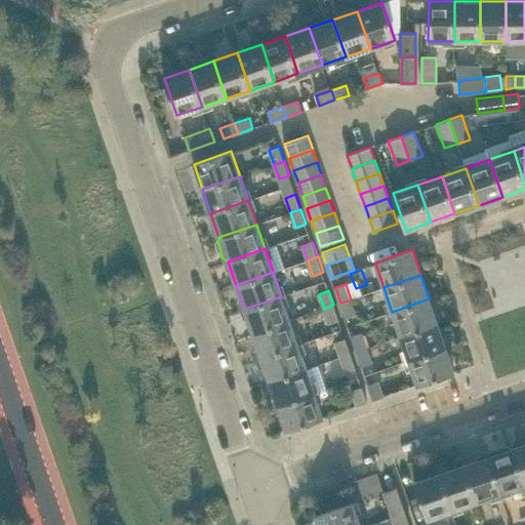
[(252,333),(289,320),(281,296),(244,309),(252,333)]
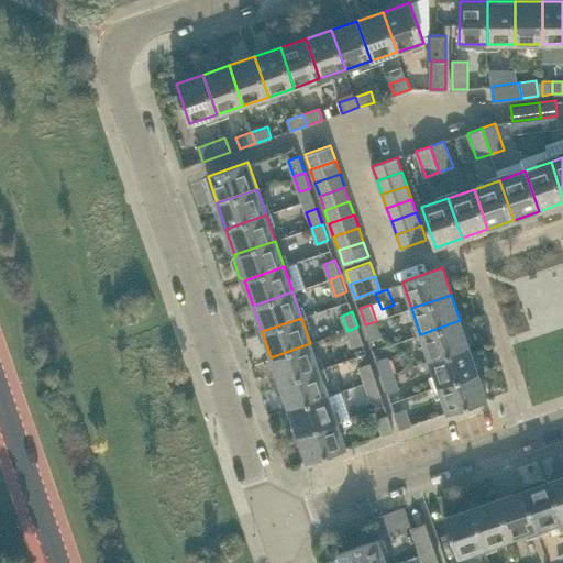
[(430,360),(470,346),(460,320),(420,334),(430,360)]
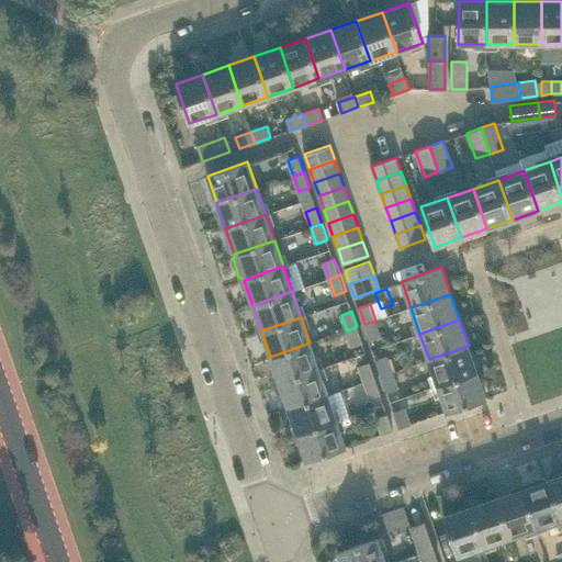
[(375,321),(364,324),(370,340),(381,336),(375,321)]
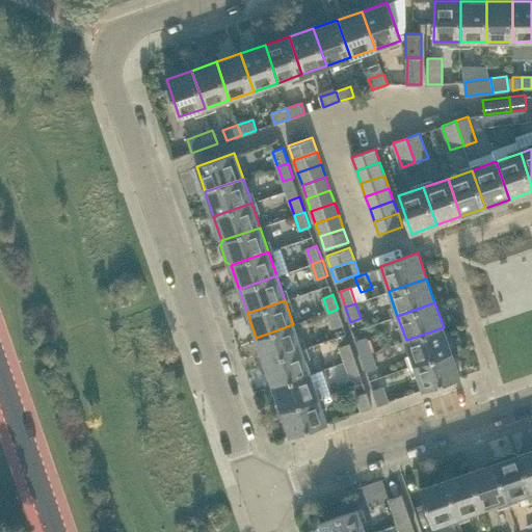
[(338,309),(328,313),(334,327),(343,323),(338,309)]
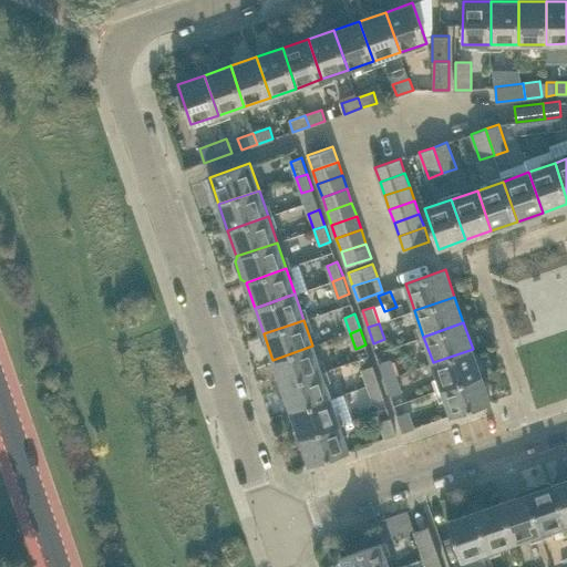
[(281,385),(322,372),(312,346),(272,360),(281,385)]
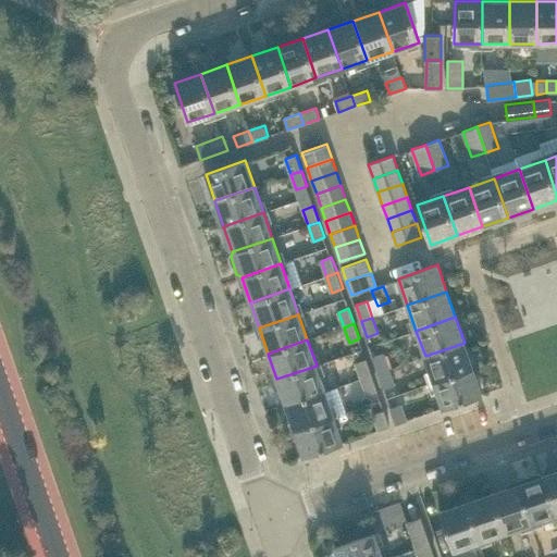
[(433,381),(473,368),(465,343),(425,356),(433,381)]
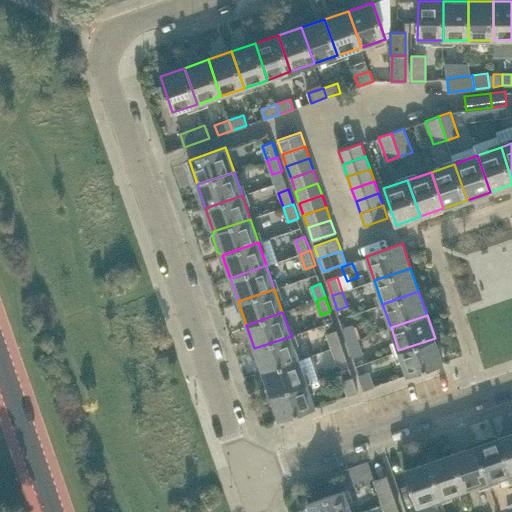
[(348,342),(358,338),(353,324),(343,328),(348,342)]
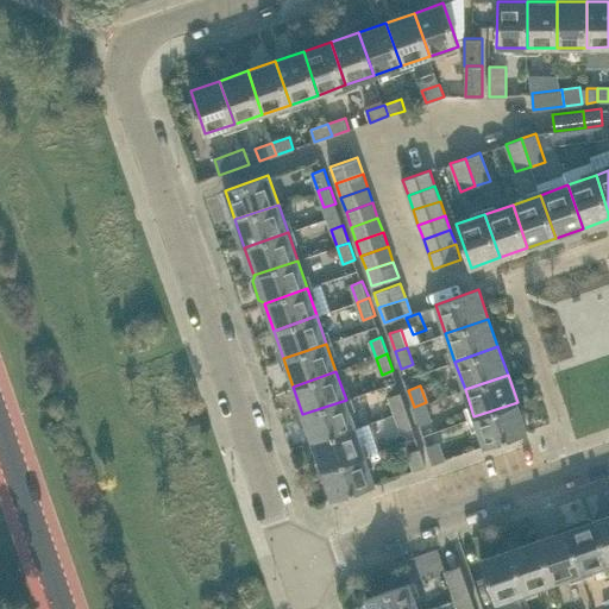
[(395,413),(407,409),(401,393),(389,396),(395,413)]
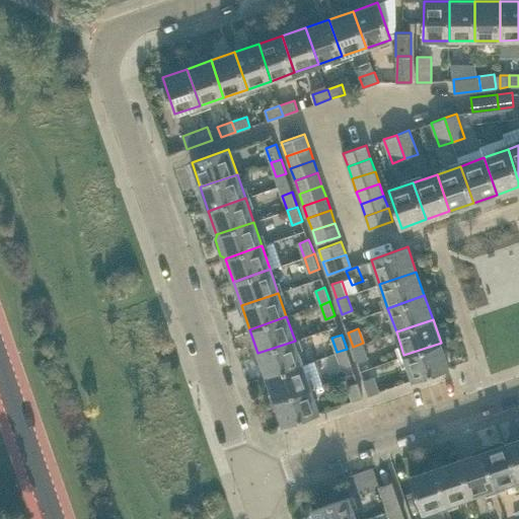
[(266,376),(303,364),(295,341),(257,353),(266,376)]
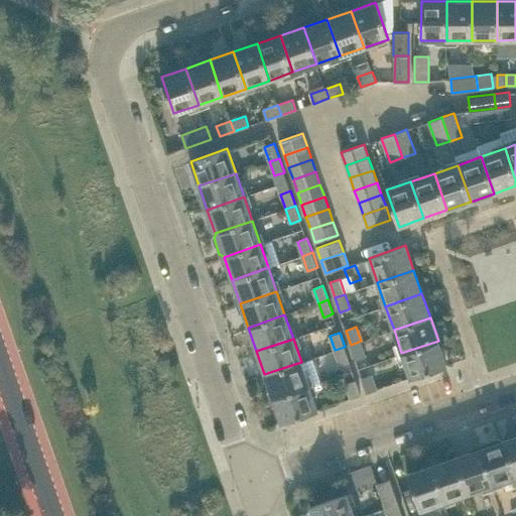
[(351,345),(356,359),(366,356),(361,341),(351,345)]
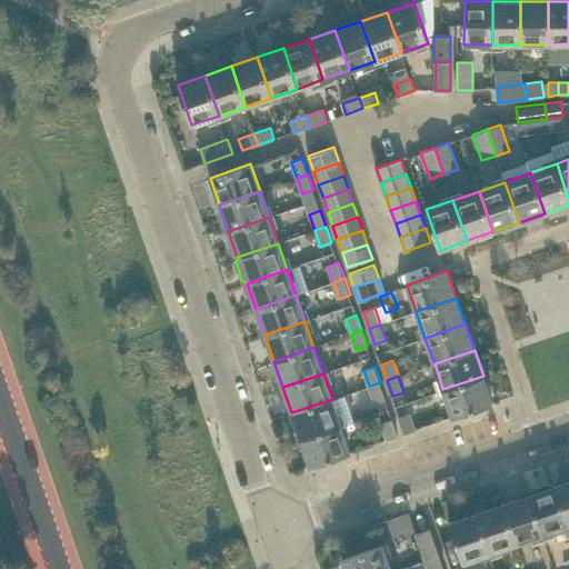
[(492,403),(483,376),(442,389),(452,417),(492,403)]
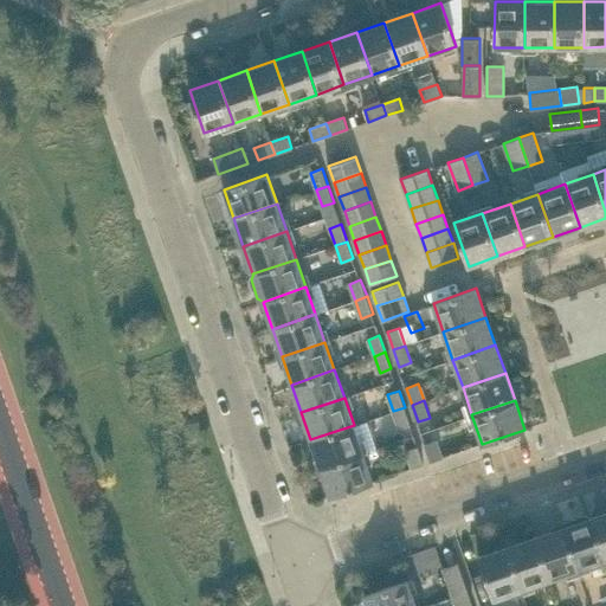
[(405,407),(393,411),(399,429),(411,425),(405,407)]
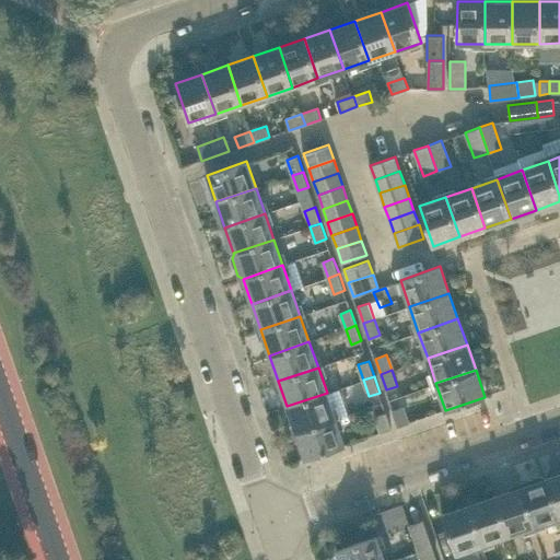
[(295,432),(336,418),(327,393),(287,406),(295,432)]
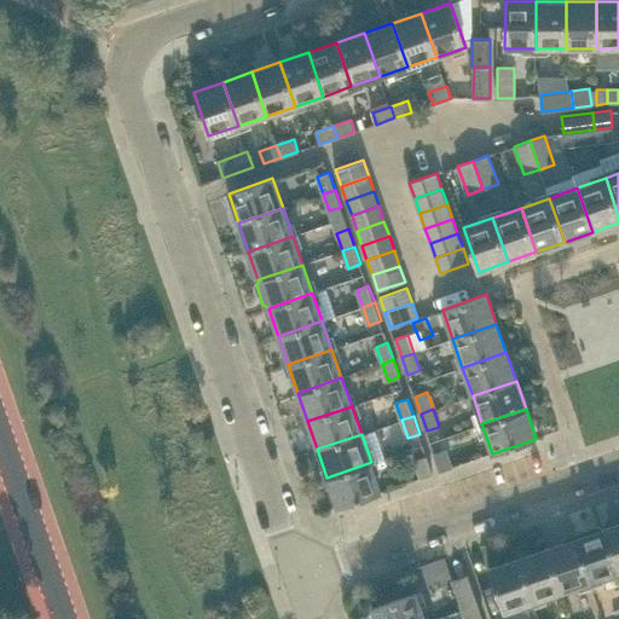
[(440,472),(452,468),(446,450),(434,453),(440,472)]
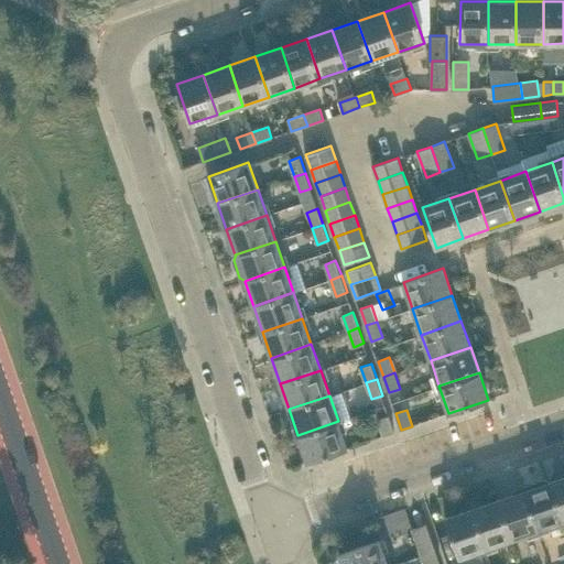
[(383,435),(394,432),(389,415),(378,420),(383,435)]
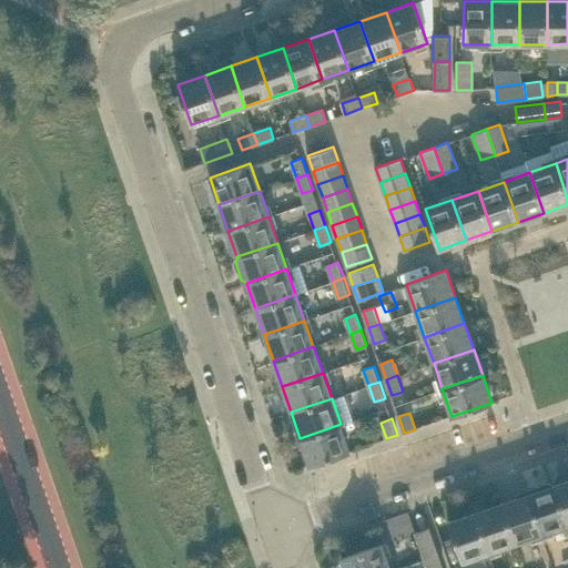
[(310,465),(350,452),(341,424),(300,438),(310,465)]
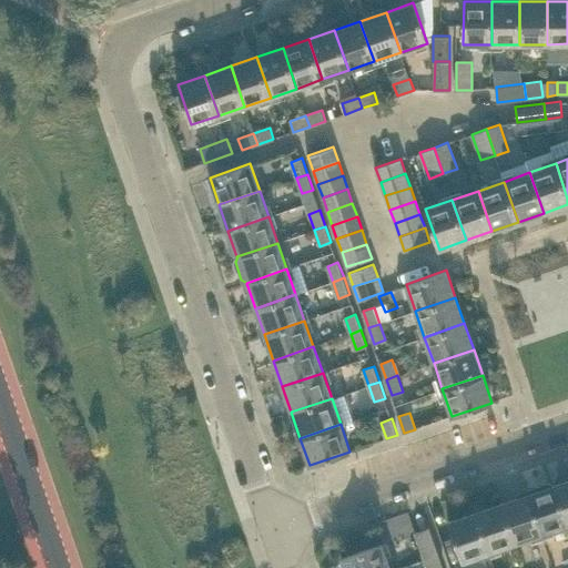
[(567,524),(567,478),(554,484),(567,524)]
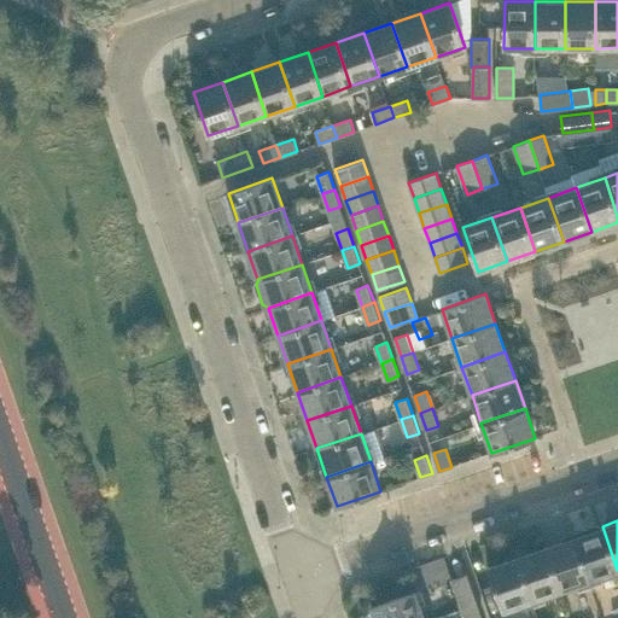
[(589,581),(617,570),(602,526),(575,536),(589,581)]
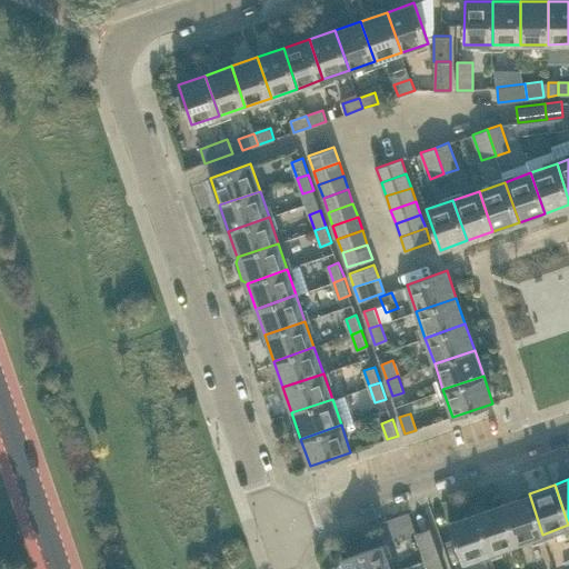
[(517,543),(542,535),(529,493),(502,503),(517,543)]
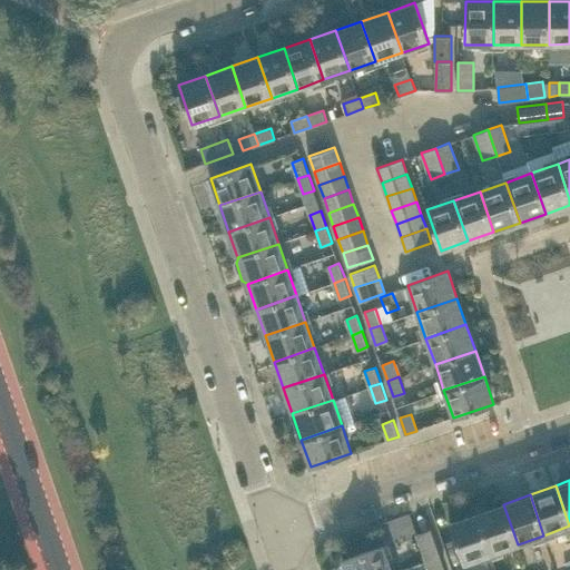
[(491,553),(518,544),(503,504),(478,513),(491,553)]
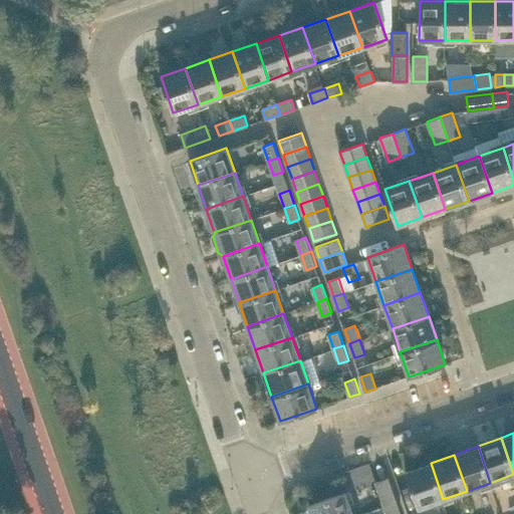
[(419,508),(443,499),(431,463),(406,471),(419,508)]
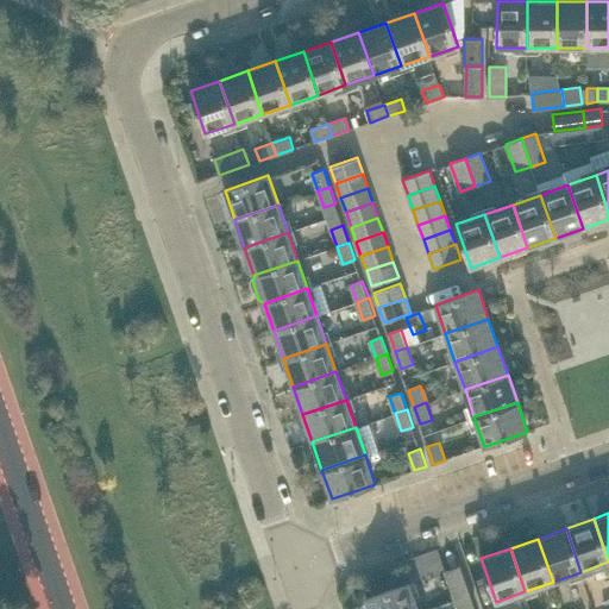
[(454,598),(470,594),(460,565),(445,571),(454,598)]
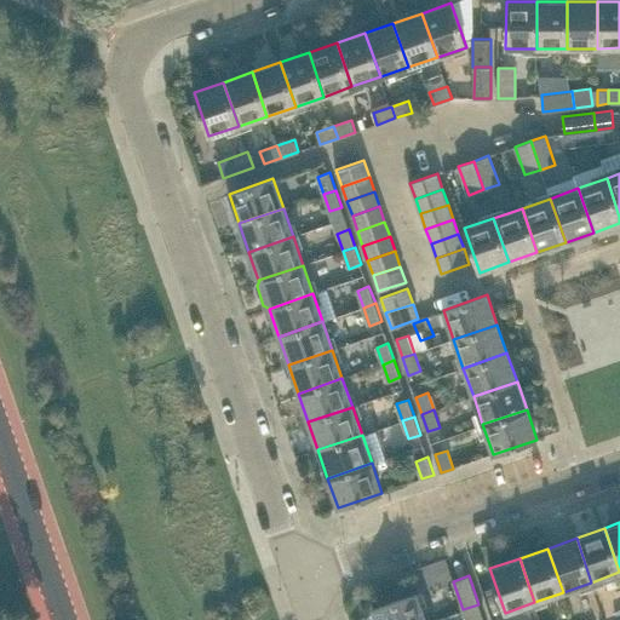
[(375,619),(426,619),(417,593),(373,609),(375,619)]
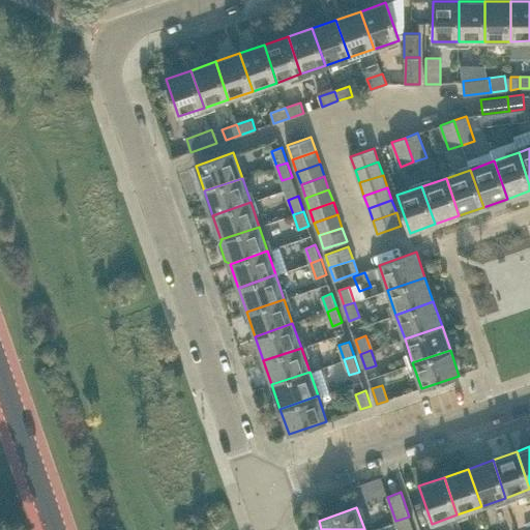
[(413,529),(409,517),(395,521),(399,529),(413,529)]
